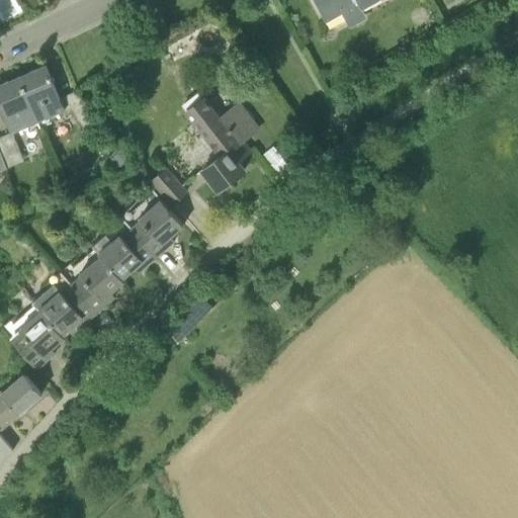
[(314,0),(327,22),(360,4),(362,8),(377,0),(314,0)]
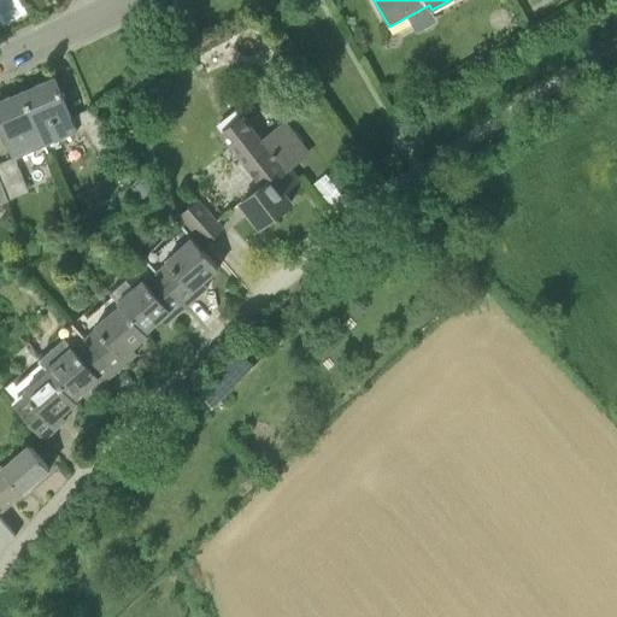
[(80,137),(84,134),(82,128),(77,129),(54,77),(23,90),(50,151),(62,146),(59,137),(77,130),(80,137)]
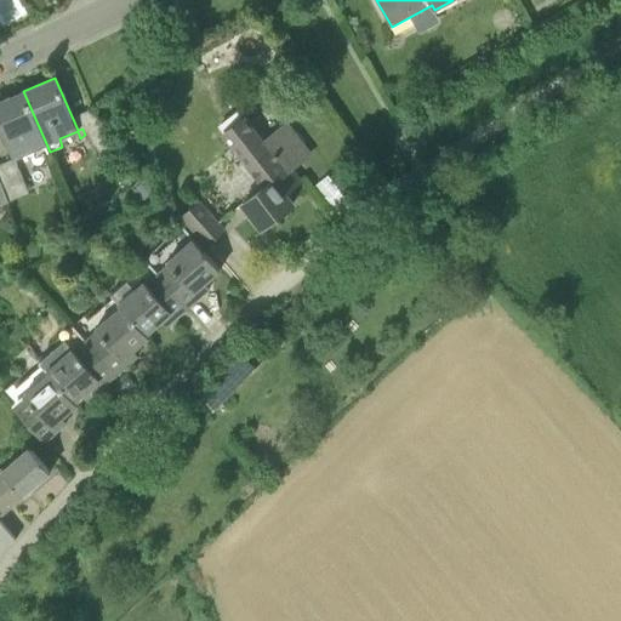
[(0,101),(0,126),(13,158),(15,158),(33,151),(35,158),(50,152),(23,91),(0,101)]
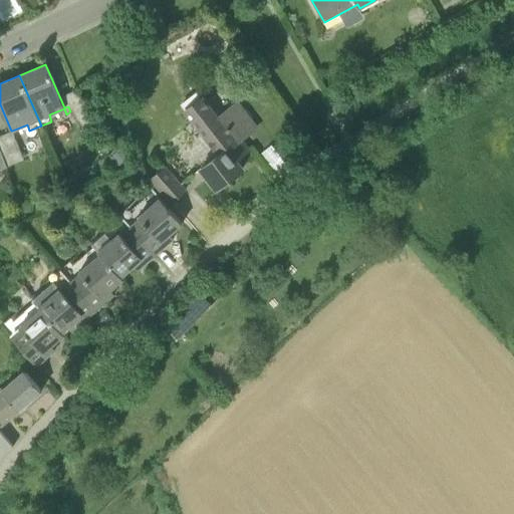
[(200,167),(201,169),(217,189),(243,167),(237,159),(250,149),(244,140),(263,124),(241,97),(218,115),(207,101),(190,115),(204,135),(203,136),(218,153),(200,167)]
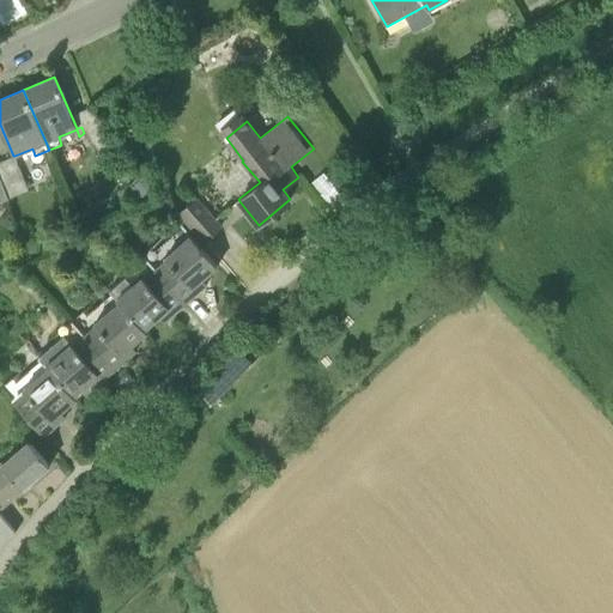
[(85,133),(85,134),(107,158),(122,145),(99,120),(85,133)]
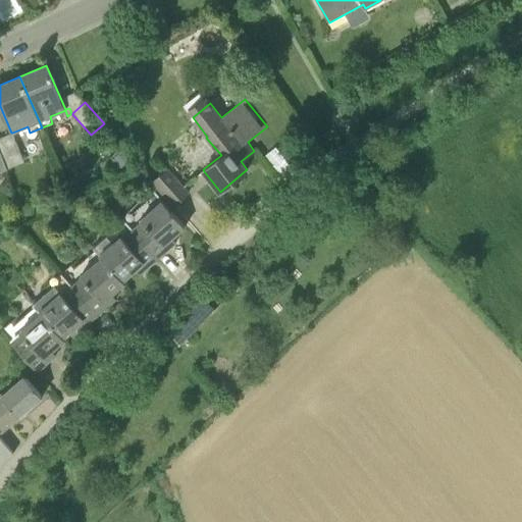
[(0,137),(0,151),(7,169),(24,161),(12,133),(11,133),(0,137)]
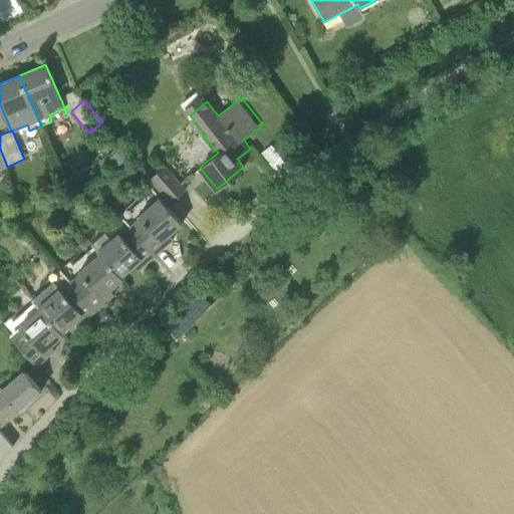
[(172,202),(186,190),(165,165),(151,178),(172,202)]
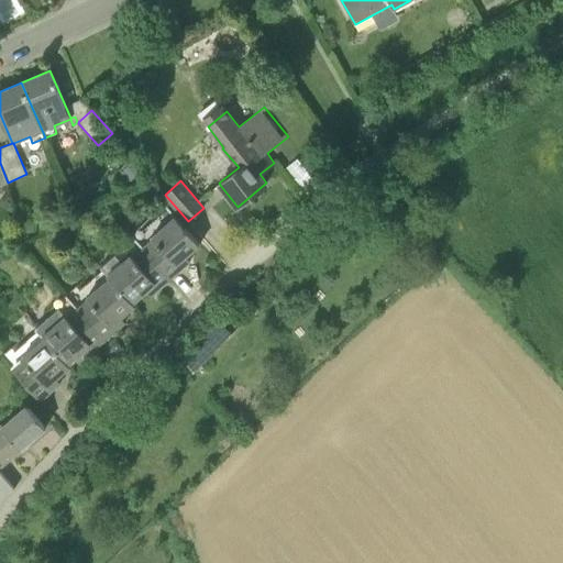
[(132,234),(169,278),(190,261),(186,256),(200,243),(175,214),(175,216),(168,208),(145,229),(142,225),(132,234)]
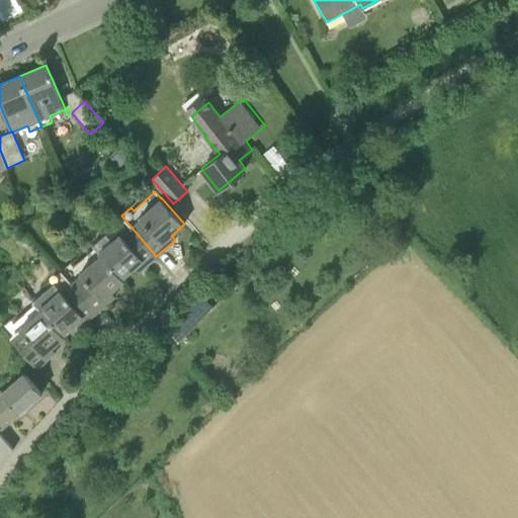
[(187,193),(176,202),(189,218),(200,208),(187,193)]
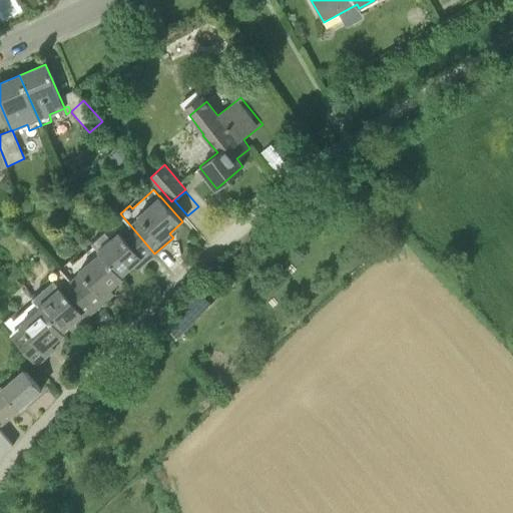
[(137,269),(154,253),(120,213),(110,221),(114,225),(93,244),(94,244),(93,245),(120,275),(133,265),(137,269)]
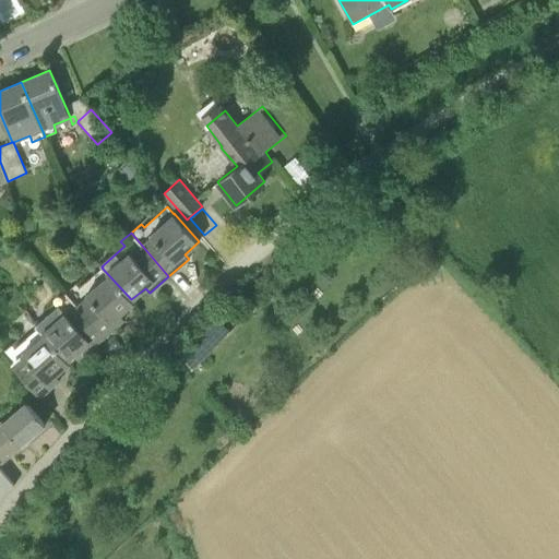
[(67,293),(104,336),(123,319),(119,314),(134,302),(131,299),(102,268),(81,287),(78,283),(67,293)]
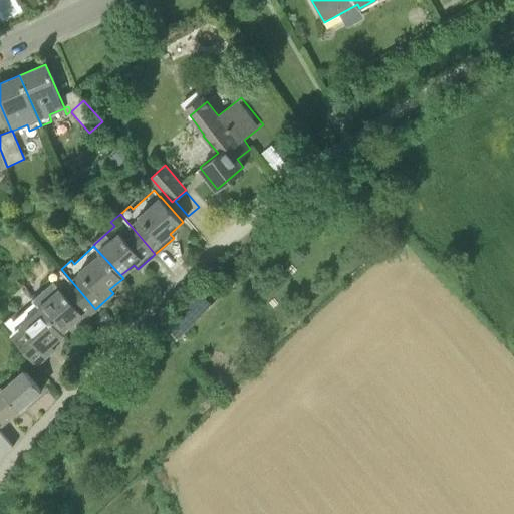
[(77,324),(95,309),(61,269),(52,277),(55,280),(32,299),(34,301),(61,331),(73,320),(77,324)]
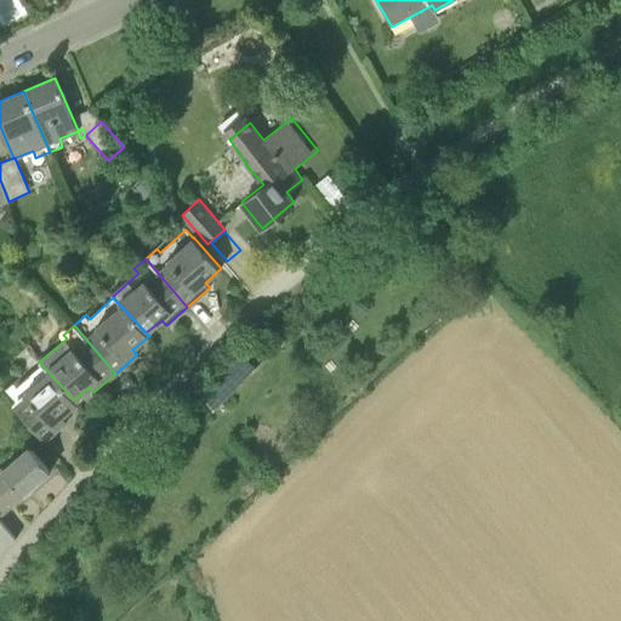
[(3,392),(12,406),(44,440),(66,422),(61,416),(77,403),(74,400),(41,364),(17,386),(15,382),(3,392)]
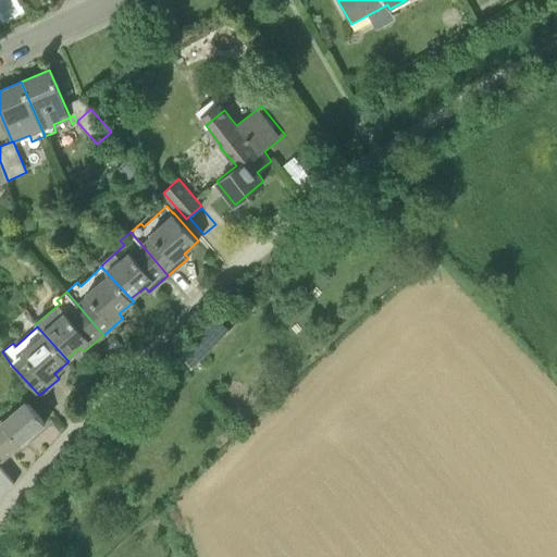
[(0,497),(15,483),(0,465),(0,460),(1,460),(22,443),(22,442),(45,422),(26,399),(8,416),(7,415),(0,420),(0,497)]
